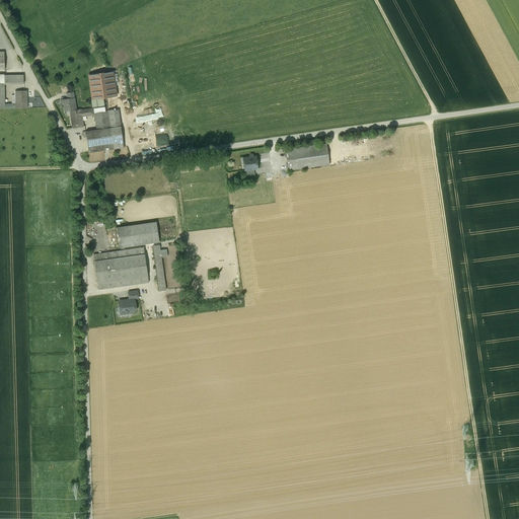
[(113,72),(89,75),(92,99),(117,95),(113,72)]
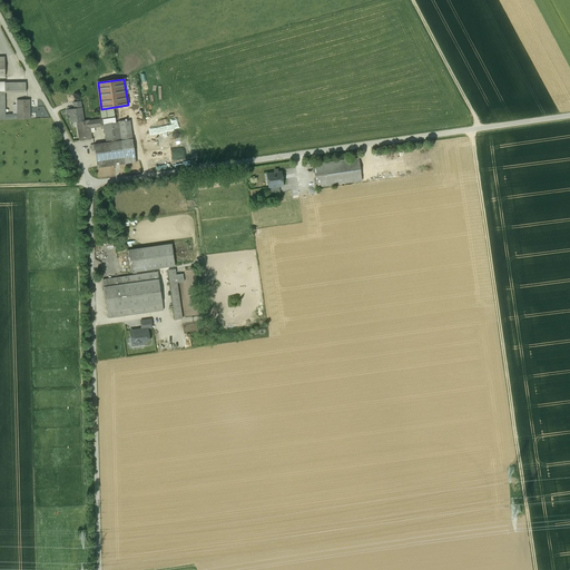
[(26,82),(5,82),(5,91),(5,92),(27,92),(26,82)]
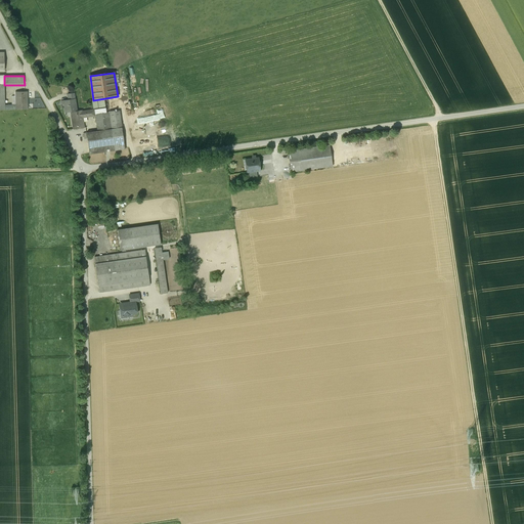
[(28,91),(15,91),(16,104),(5,104),(5,110),(28,108),(28,91)]
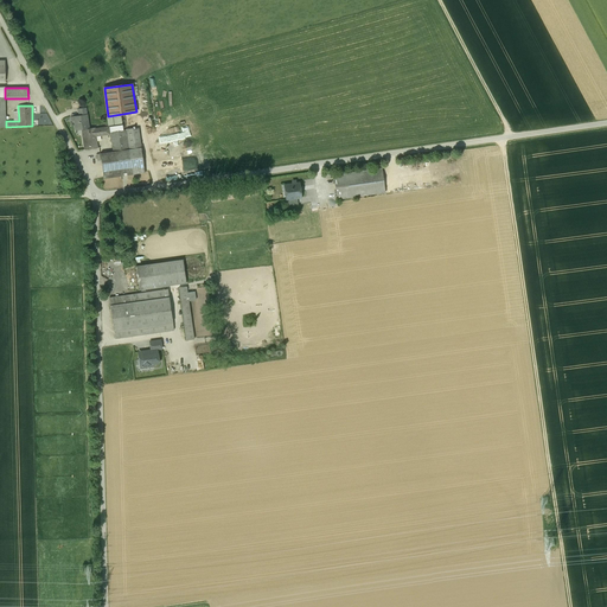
[(97,148),(96,135),(95,129),(95,128),(89,128),(87,113),(82,113),(82,115),(74,116),(76,131),(82,129),(85,149),(97,148)]
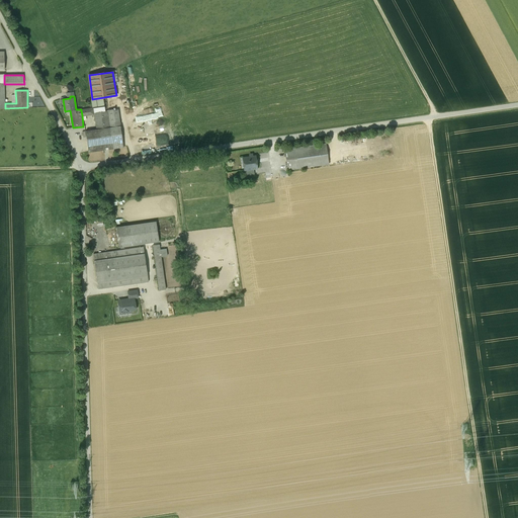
[(96,130),(86,131),(89,152),(123,147),(118,109),(94,113),(93,108),(81,110),(82,115),(94,114),(96,130)]
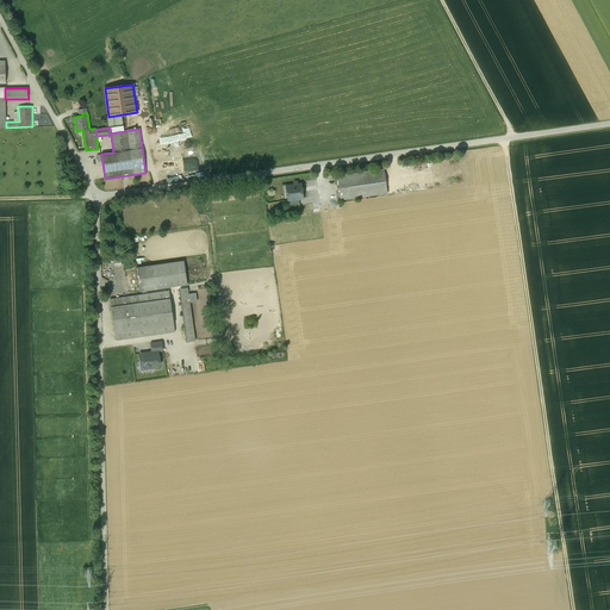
[(384,170),(336,176),(338,199),(387,193),(384,170)]
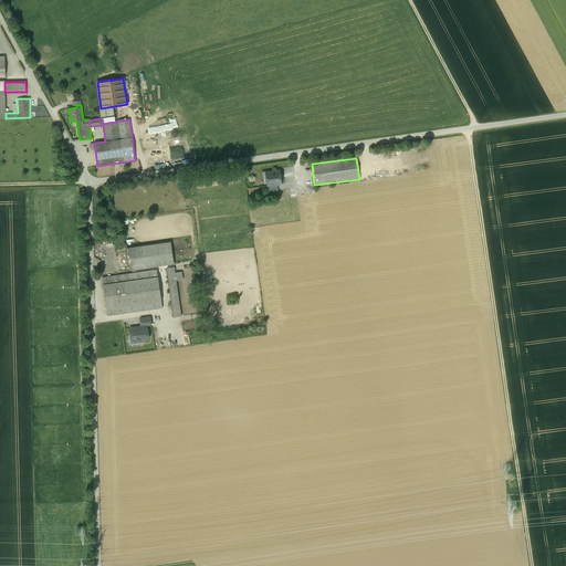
[(272,171),(265,173),(266,179),(269,178),(269,186),(270,186),(278,185),(281,185),(279,170),(276,171),(276,170),(275,169),(273,169),(272,170),(272,171)]
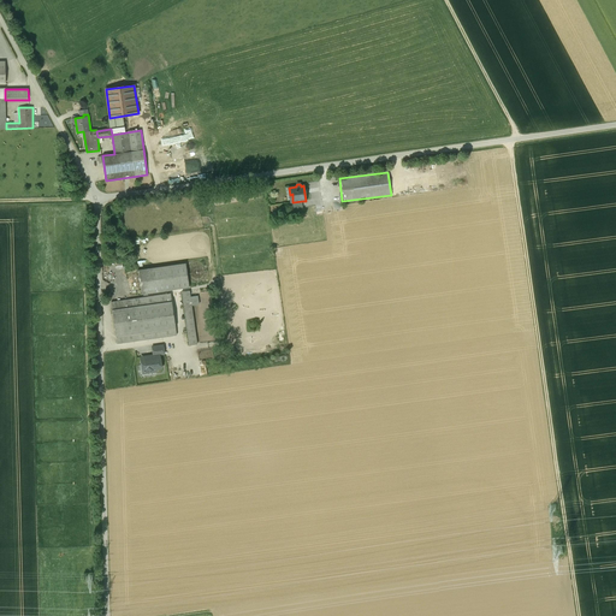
[(137,270),(141,294),(189,288),(185,264),(137,270)]
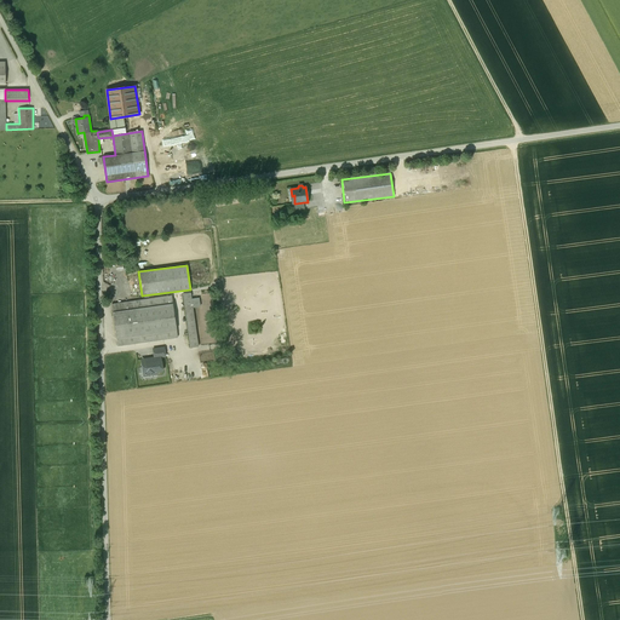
[(199,346),(190,293),(183,293),(190,346),(199,346)]
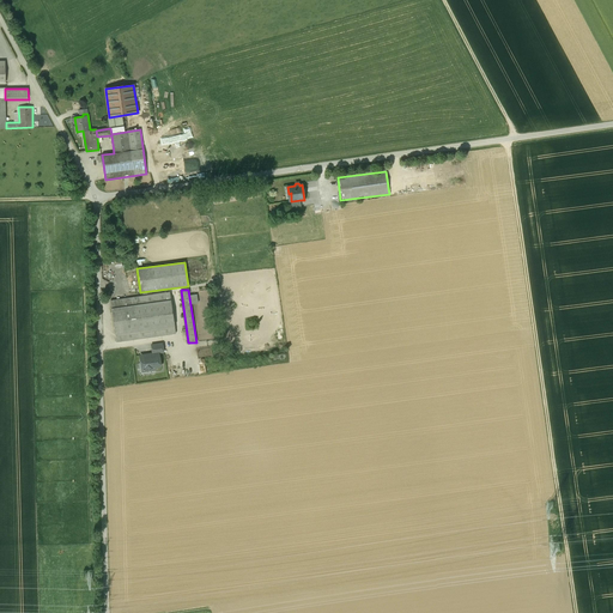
[(170,292),(110,301),(116,341),(176,333),(170,292)]
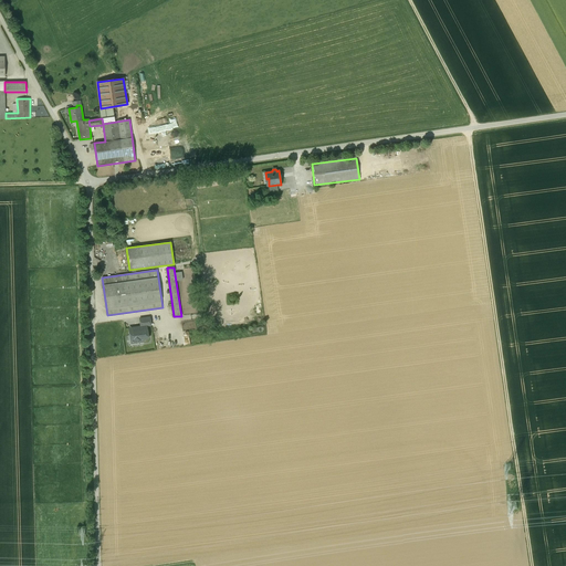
[(148,338),(147,325),(140,326),(139,328),(136,328),(135,327),(130,328),(132,333),(130,333),(130,341),(134,343),(144,342),(144,338),(148,338)]
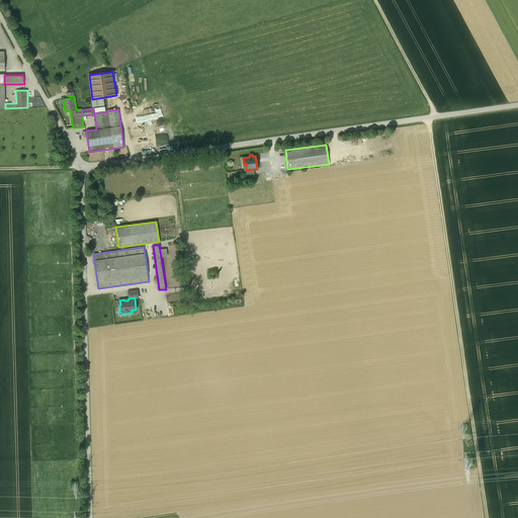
All buildings are outlined.
